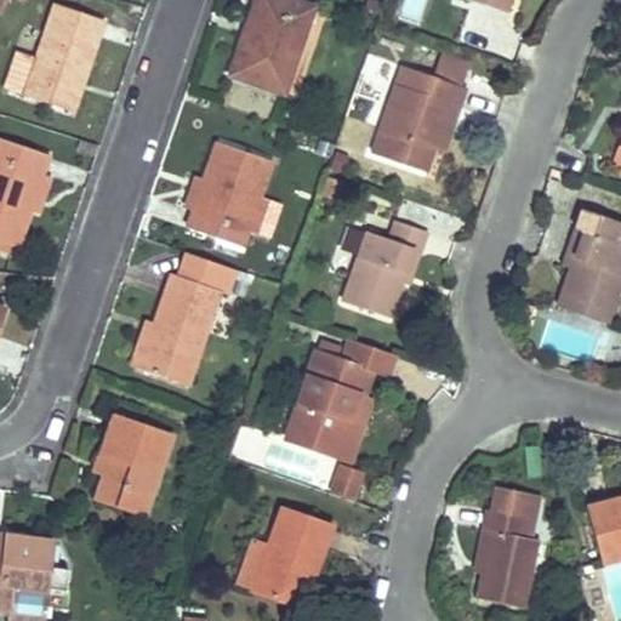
[(243,34),(228,75),(281,95),(312,7),(289,0),(254,0),(245,27),(250,28),(248,35),(243,34)]
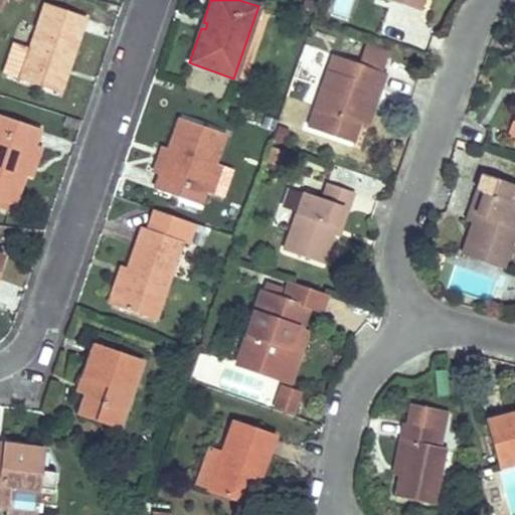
[(385,0),(417,10),(420,0),(385,0)]
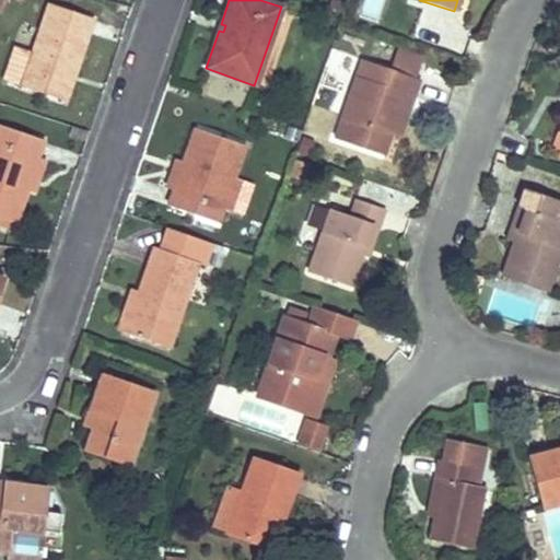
[(72,73),(91,19),(48,4),(31,56),(21,86),(63,102),(70,80),(67,80),(70,73),(72,73)]
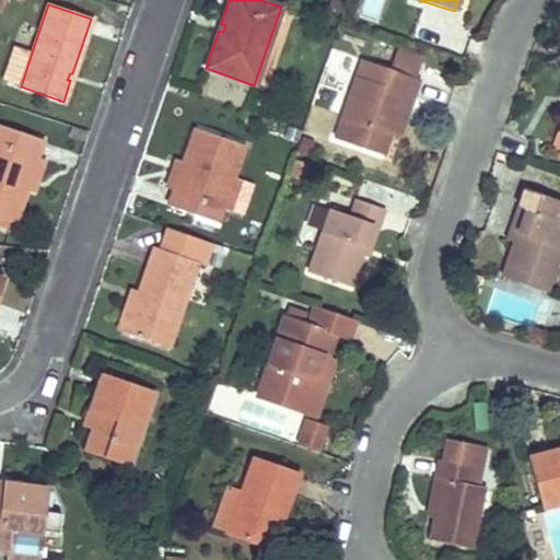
[(8,82),(21,86),(31,56),(18,51),(8,82)]
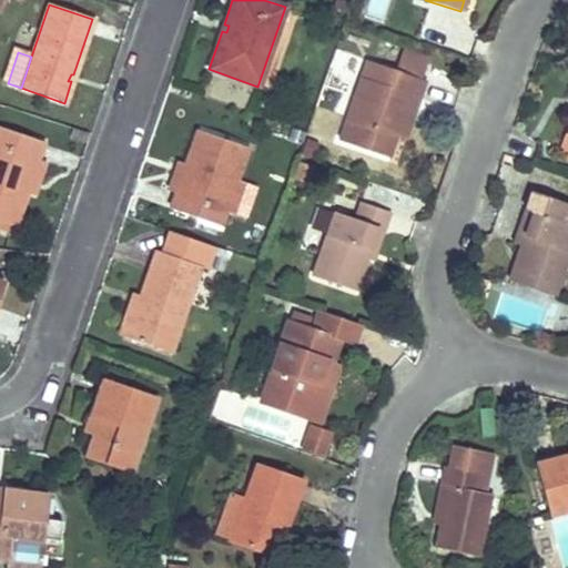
[(418,101),(425,81),(366,60),(338,141),(388,159),(396,137),(404,140),(418,101)]
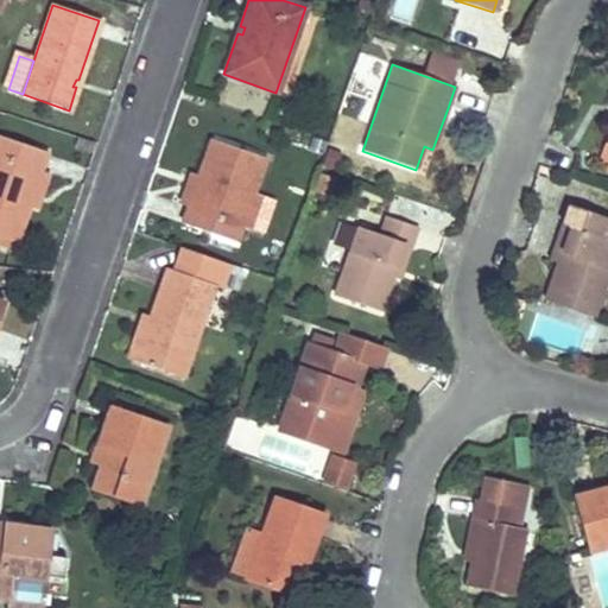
[(38,172),(44,152),(0,137),(0,236),(14,241),(26,207),(38,172)]
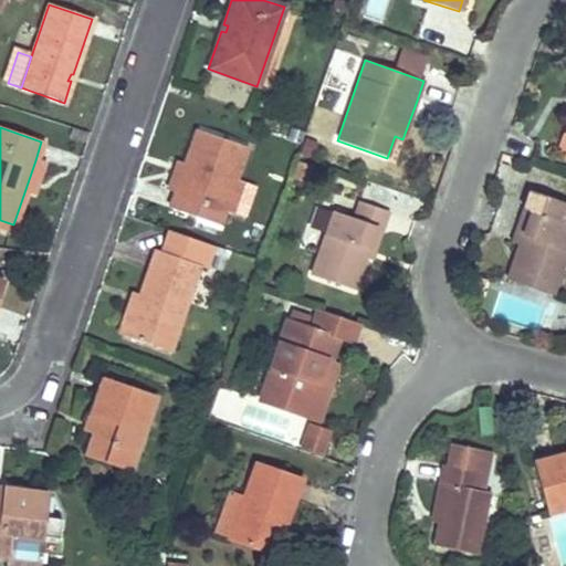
[(234,180),(245,147),(197,130),(185,165),(175,191),(169,208),(218,226),(224,209),(234,180)]
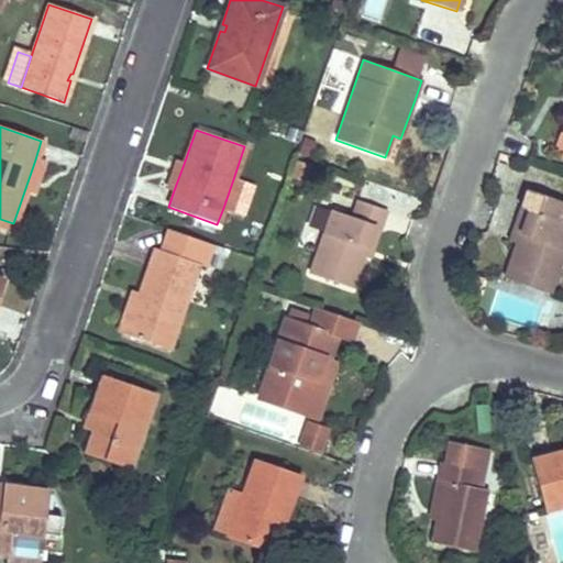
[(24,191),(32,194),(43,162),(35,159),(24,191)]
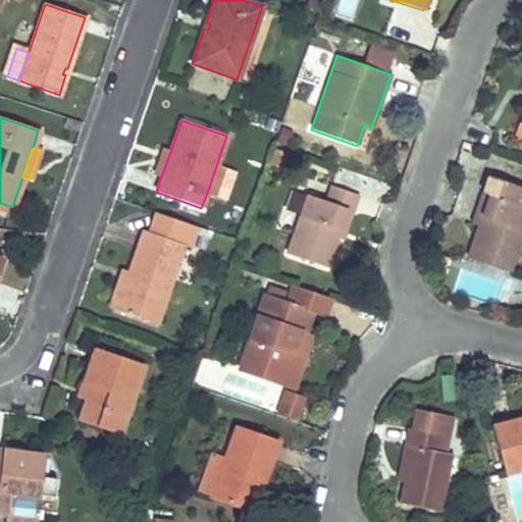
[(161,176),(170,152),(163,150),(155,173),(161,176)]
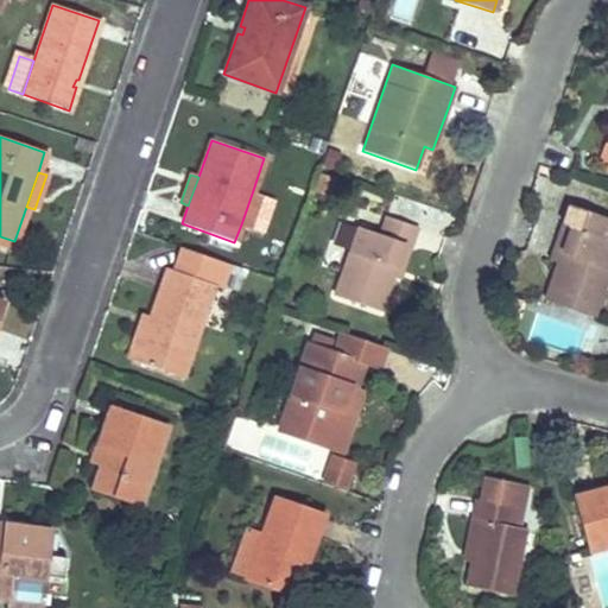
[(248,228),(259,196),(252,194),(241,225),(248,228)]
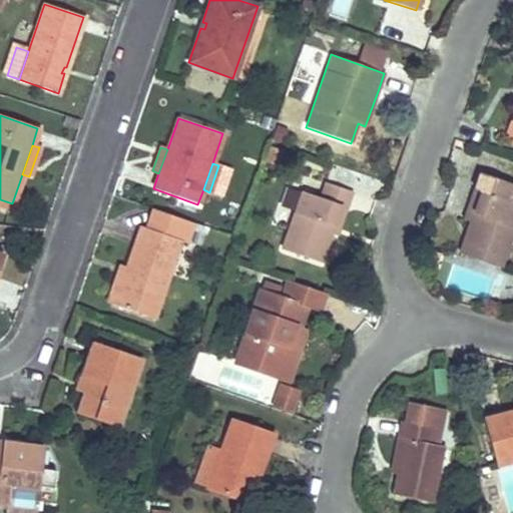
[(480,192),(470,222),(459,254),(499,268),(508,241),(512,227),(512,201),(506,199),(511,184),(480,173),(475,190),(480,192)]
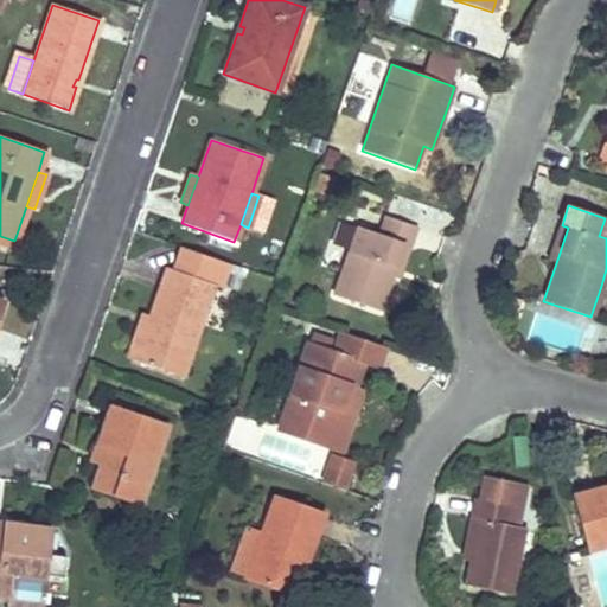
[(379,312),(391,276),(402,244),(409,248),(415,228),(385,217),(379,235),(358,228),(334,295),(379,312)]
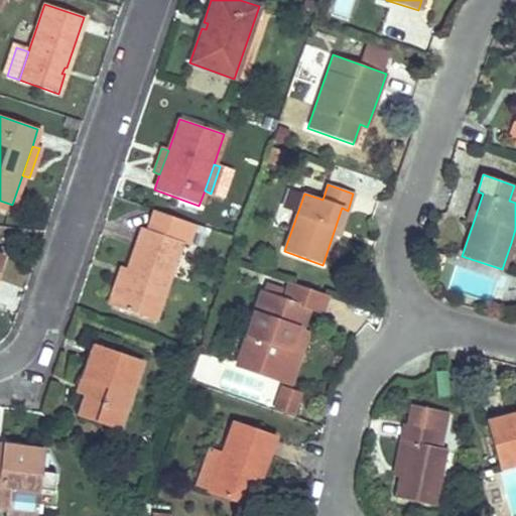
[(483,194),(478,191),(473,207),(470,206),(465,221),(473,224),(483,194)]
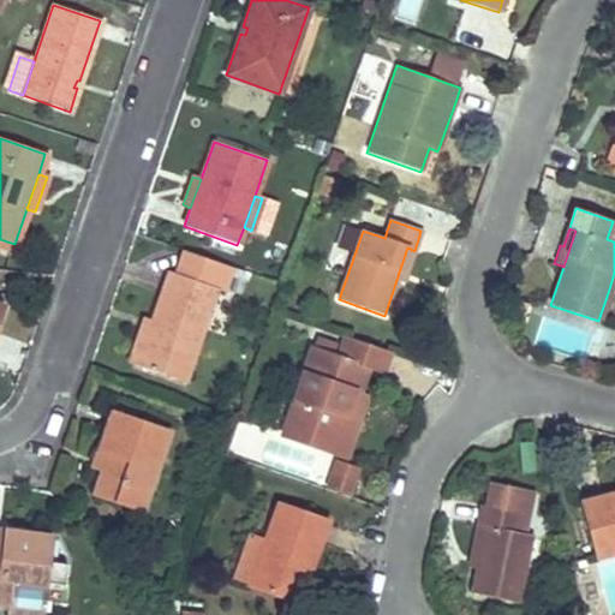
[(404,282),(415,251),(407,248),(396,280),(404,282)]
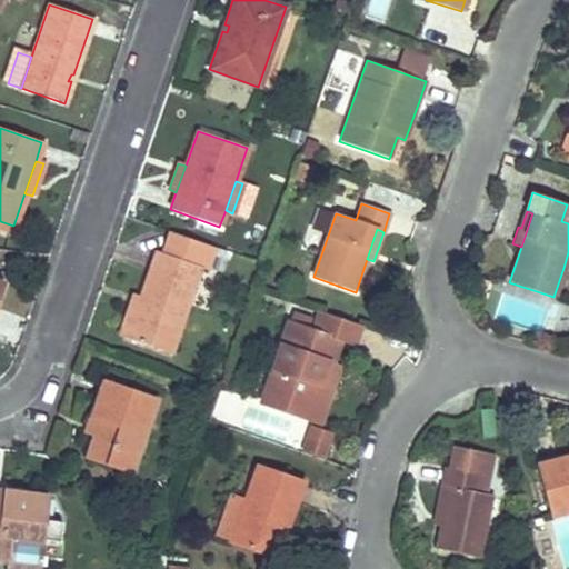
[(206,269),(213,247),(168,231),(160,253),(156,251),(140,298),(126,339),(169,353),(199,267),(206,269)]
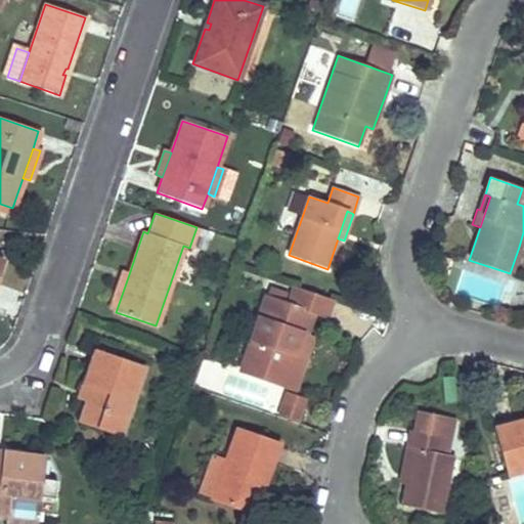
[(116,312),(129,274),(122,271),(108,309),(116,312)]
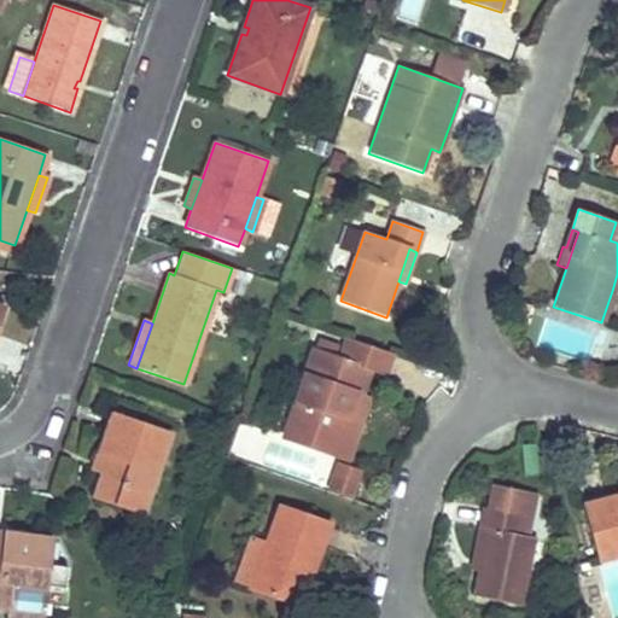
[(349,339),(342,361),(313,351),(283,439),(333,456),(345,420),(351,423),(360,397),(368,372),(382,377),(389,354),(349,339)]
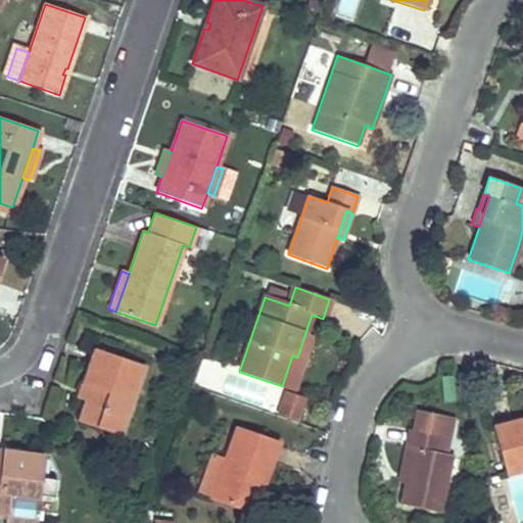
[(292,355),(282,386),(292,389),(311,338),(304,336),(297,358),(292,355)]
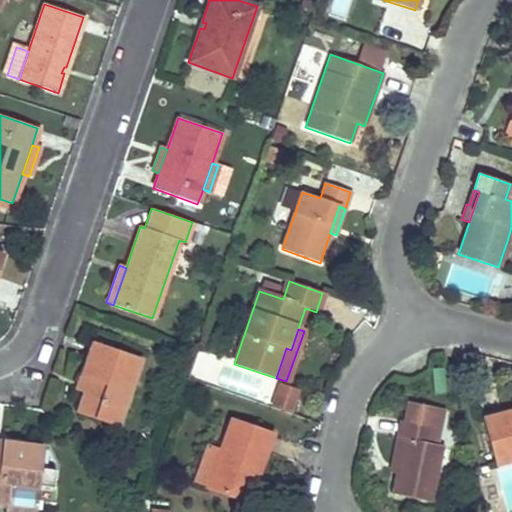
[(92,341),(80,376),(88,379),(84,391),(76,413),(116,427),(123,407),(119,407),(124,392),(128,393),(140,358),(92,341)]
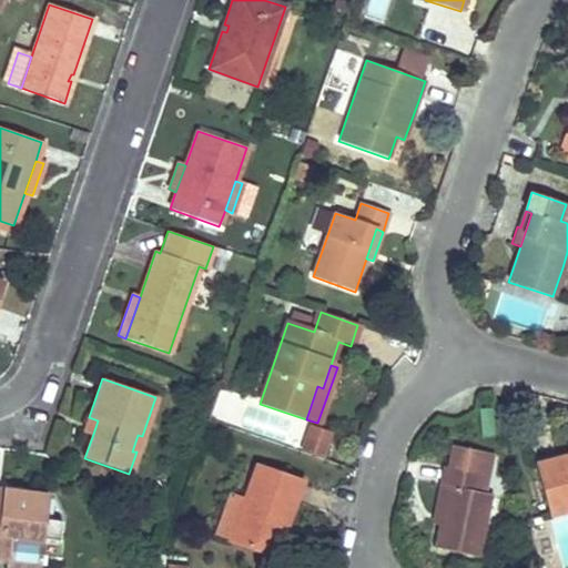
[(84,432),(93,434),(98,421),(89,417),(84,432)]
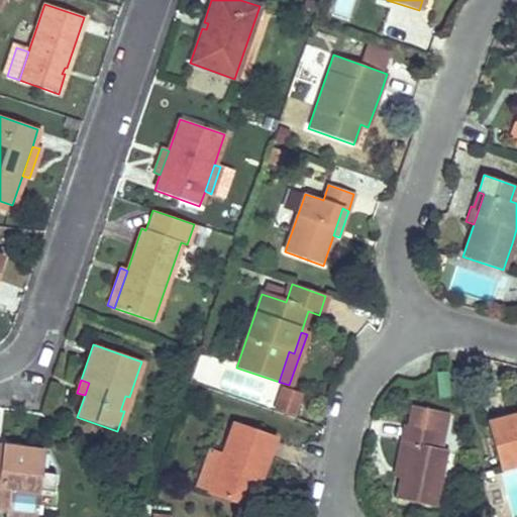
[(282,383),(272,407),(294,416),(304,393),(282,383)]
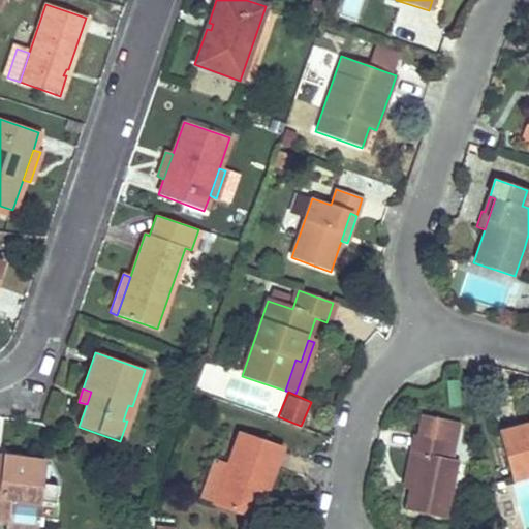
[(123,421),(127,421),(132,406),(128,405),(123,421)]
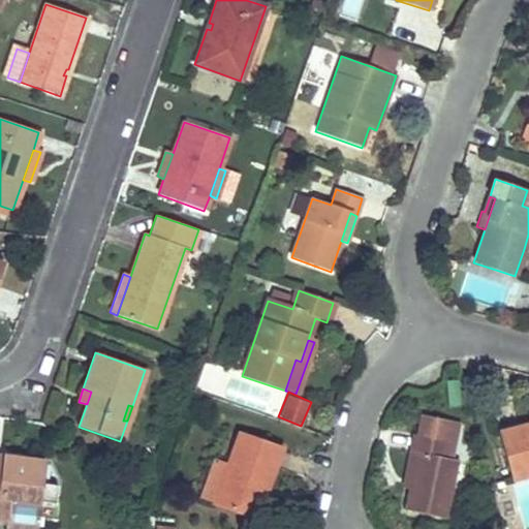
[(416,435),(414,435),(410,452),(415,454),(409,487),(404,509),(445,519),(458,461),(452,459),(459,425),(421,416),(416,435)]
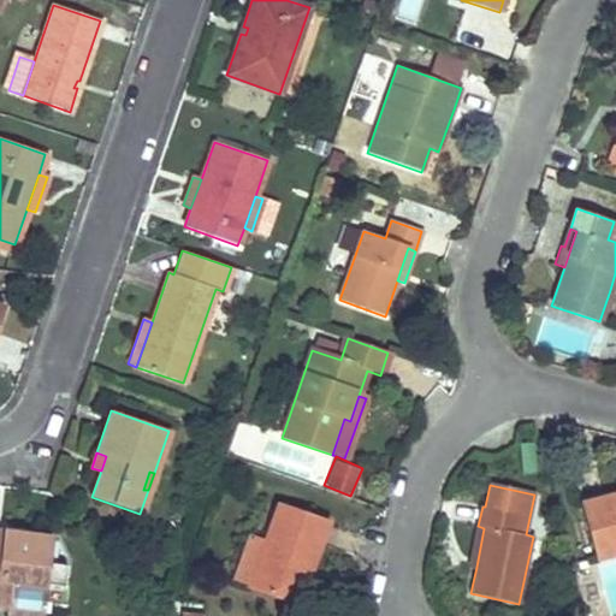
[(615,493),(580,504),(596,560),(615,552),(615,493)]
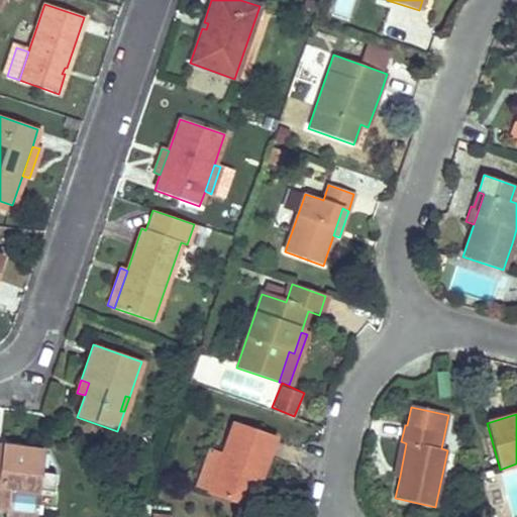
[(263,473),(275,439),(232,424),(221,453),(208,492),(242,504),(255,470),(263,473)]
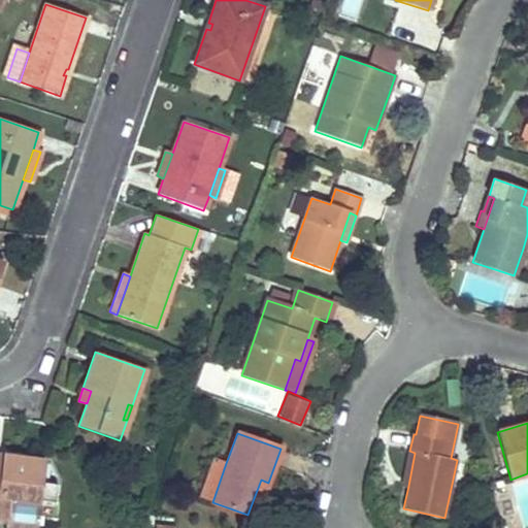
[(408,486),(415,453),(409,451),(403,485),(408,486)]
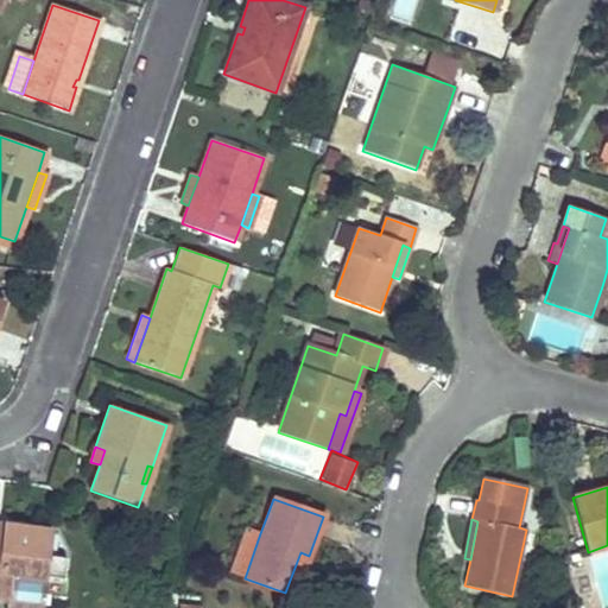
[(46,556),(50,531),(2,525),(0,537),(0,536),(0,600),(6,601),(7,601),(7,597),(11,572),(44,577),(62,581),(64,559),(46,556)]
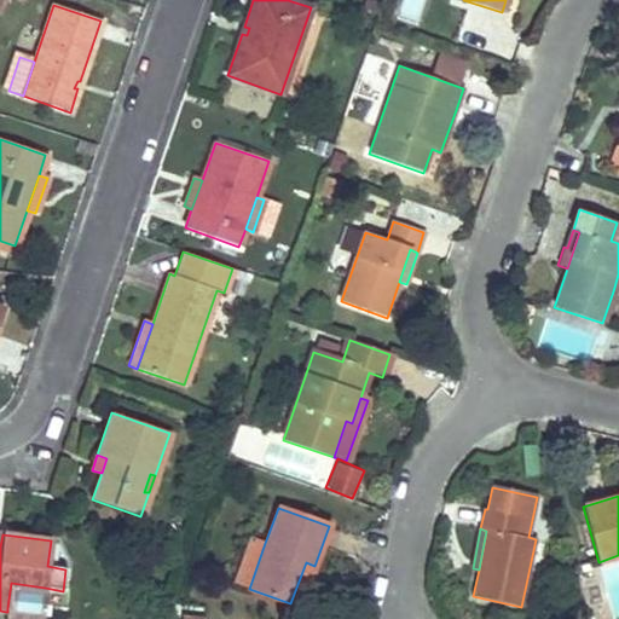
[(233,583),(249,589),(265,543),(249,537),(233,583)]
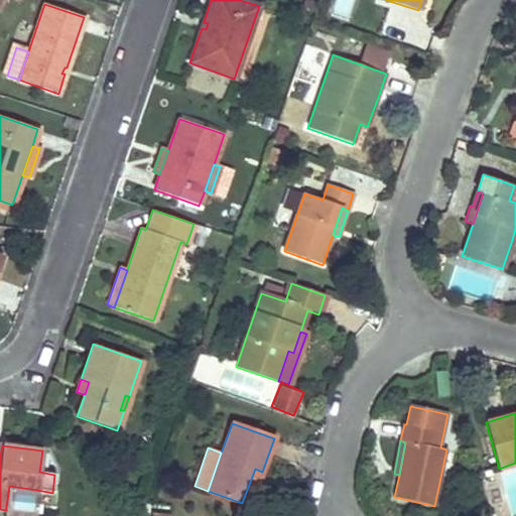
[(242,503),(250,506),(262,472),(255,469),(242,503)]
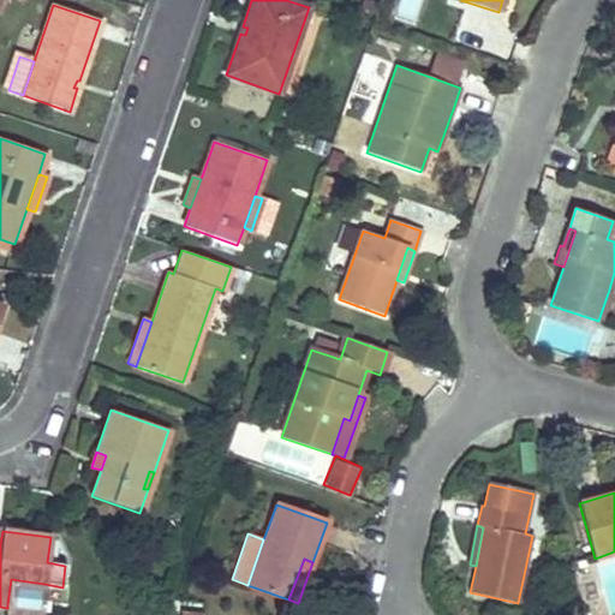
[(5,614),(40,614),(41,609),(7,604),(7,608),(6,608),(5,614)]
